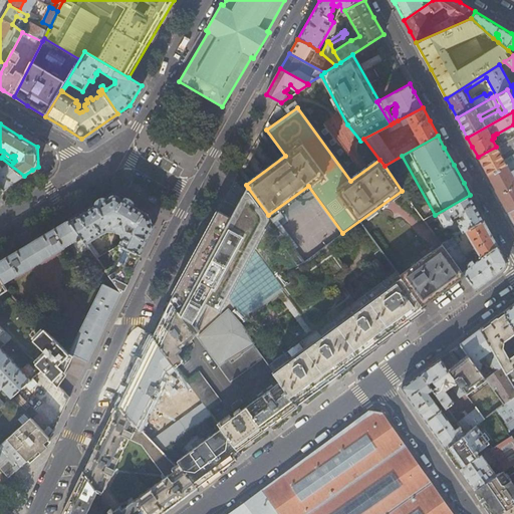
[(513,136),(506,141),(503,143),(496,147),(478,157),(483,166),(488,176),(513,161),(513,156),(513,155),(503,160),(500,155),(503,153),(502,151),(513,143),(513,136)]
